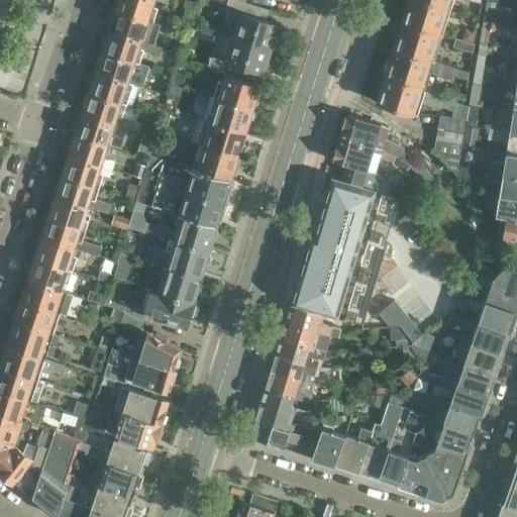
[(116,0),(115,5),(117,8),(116,10),(148,20),(154,0),(116,0)]
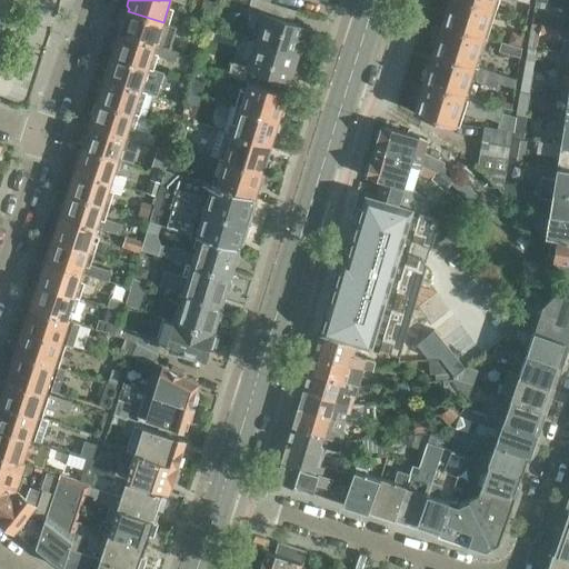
[(205,0),(202,9),(212,12),(216,0),(213,0),(205,0)]
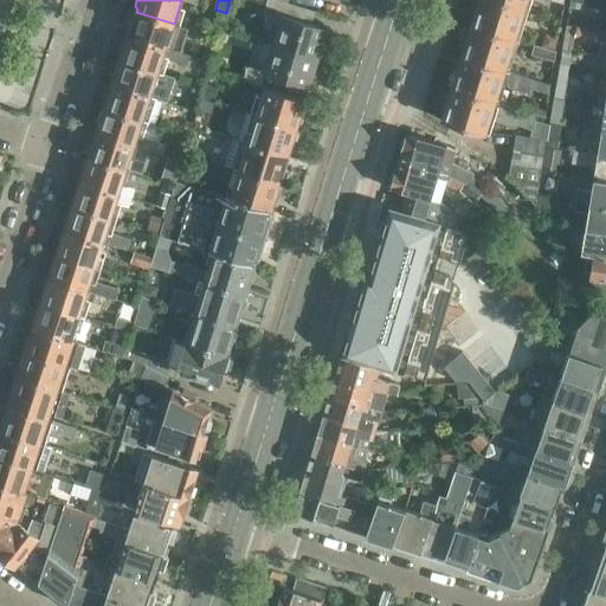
[(278,0),(264,0),(262,8),(278,13),(270,42),(317,57),(326,28),(298,19),(302,7),(285,2),(278,0)]
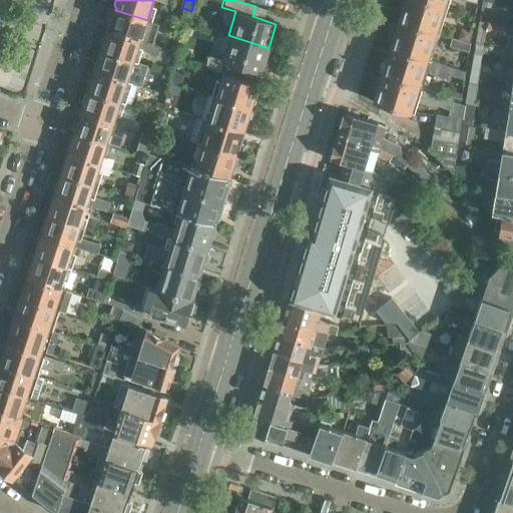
[(400,22),(439,34),(447,8),(422,0),(406,0),(404,7),(402,10),(400,16),(401,20),(400,22)]
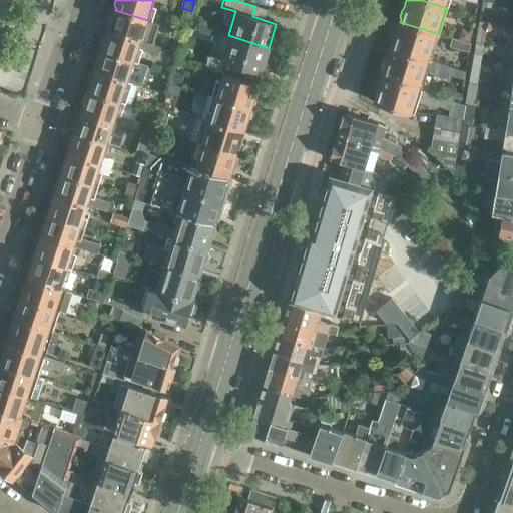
[(108,27),(107,29),(141,40),(153,44),(159,24),(147,20),(115,10),(115,11),(112,13),(110,18),(112,21),(110,28),(108,27)]
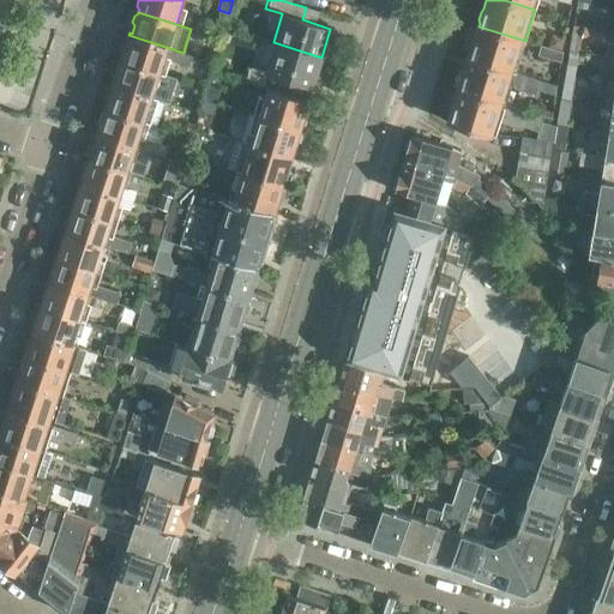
[(584,28),(572,25),(569,50),(581,52),(584,28)]
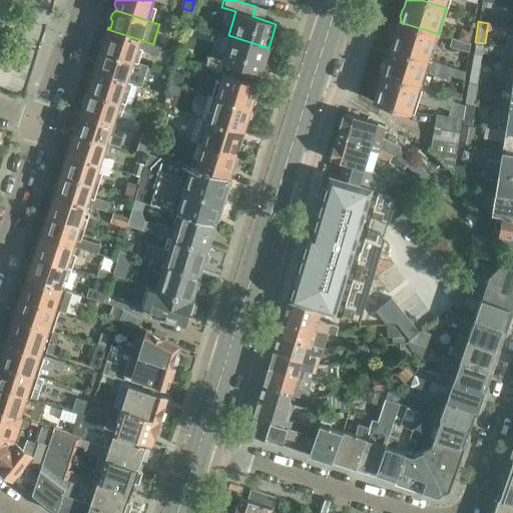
[(392,46),(391,49),(431,61),(439,34),(400,22),(396,33),(393,36),(391,42),(392,46)]
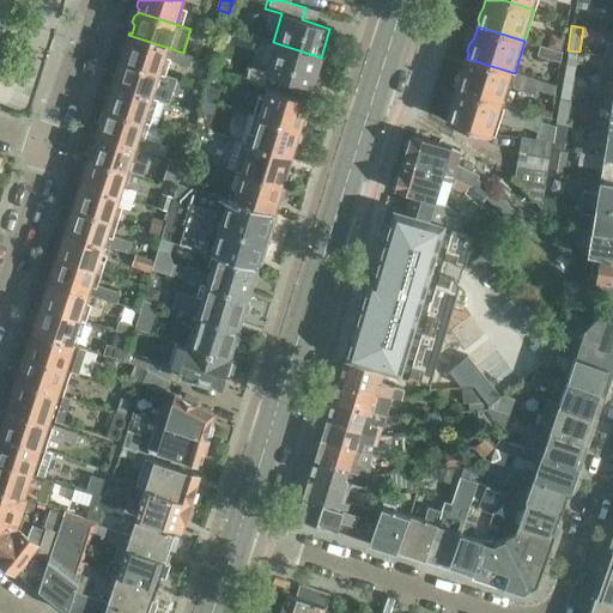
[(607,31),(586,29),(584,40),(612,43),(612,34),(607,32),(607,31)]
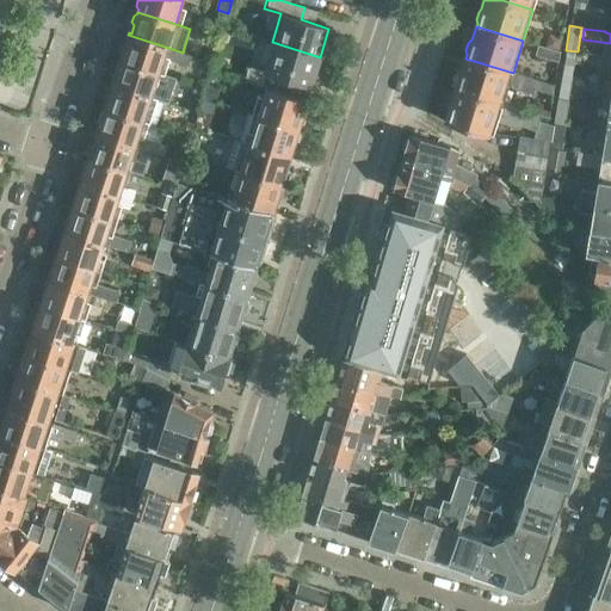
[(122,49),(119,56),(122,60),(122,61),(160,73),(165,57),(187,66),(191,55),(183,53),(168,48),(128,35),(127,39),(129,41),(127,47),(122,49)]
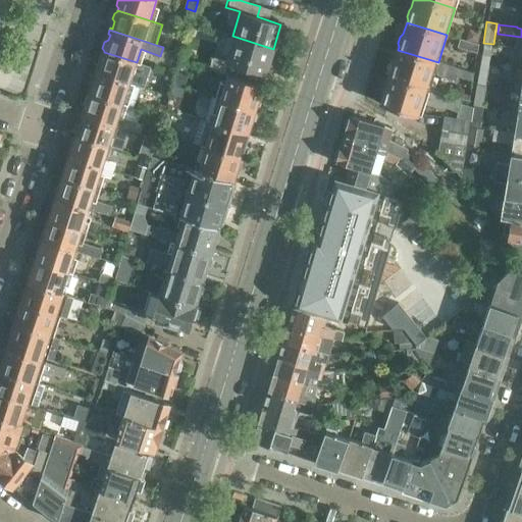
[(481,35),(470,31),(467,41),(478,45),(481,35)]
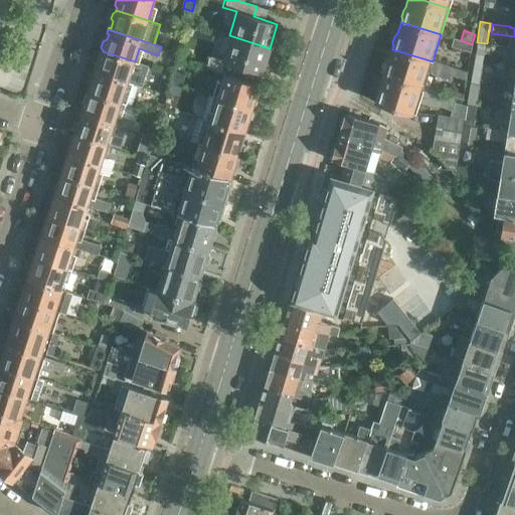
[(207,56),(204,65),(225,72),(234,75),(237,65),(262,72),(270,48),(229,35),(221,60),(207,56)]
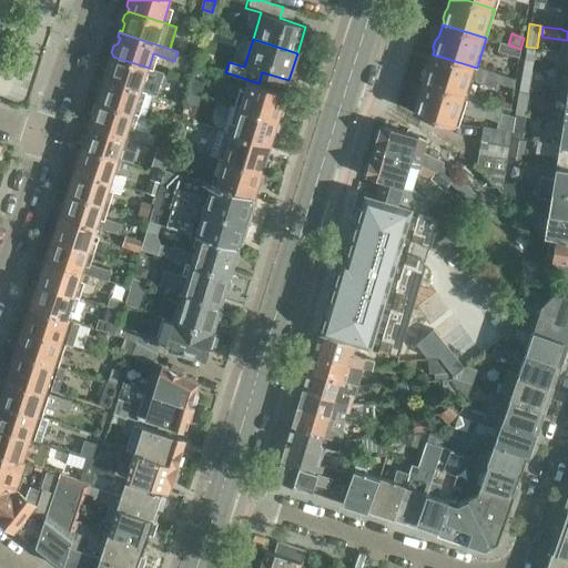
[(523,50),(504,44),(500,52),(521,60),(523,50)]
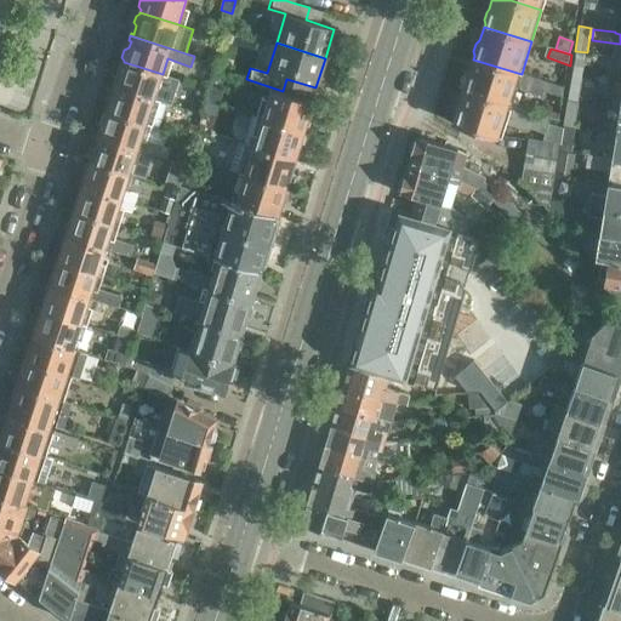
[(587,52),(575,51),(571,77),(584,78),(587,52)]
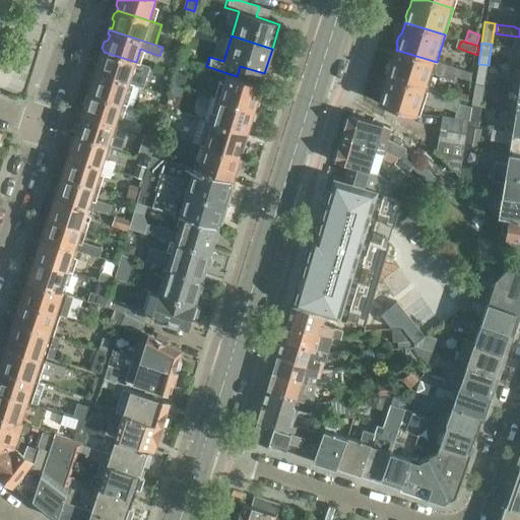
[(389,73),(389,75),(428,87),(433,73),(456,79),(457,76),(472,81),(474,73),(437,62),(396,50),(393,61),(390,63),(388,70),(389,73)]
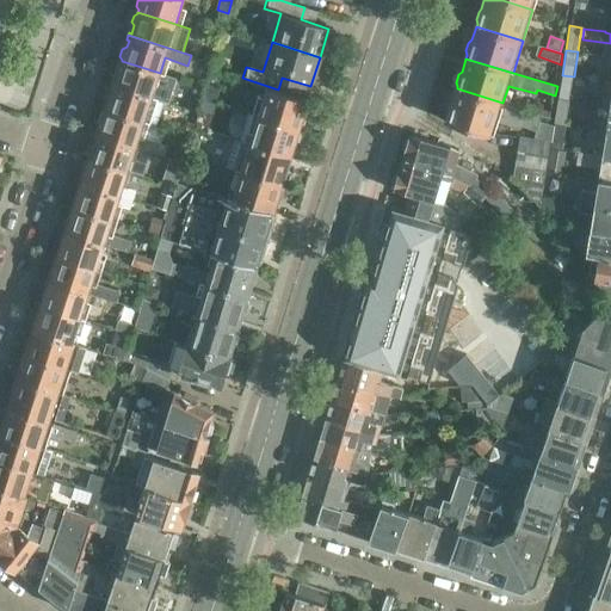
[(113,80),(112,85),(152,97),(162,99),(164,100),(170,102),(177,78),(160,73),(122,61),(121,62),(117,63),(115,71),(117,75),(116,81),(113,80)]
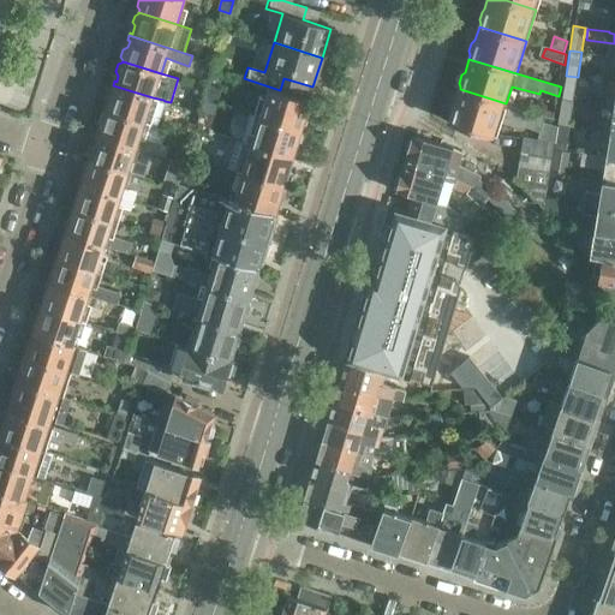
[(578,77),(566,76),(562,101),(574,102),(578,77)]
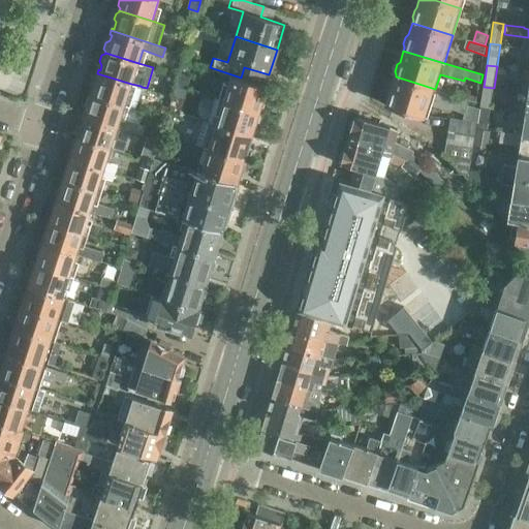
[(179,71),(176,82),(187,86),(190,74),(179,71)]
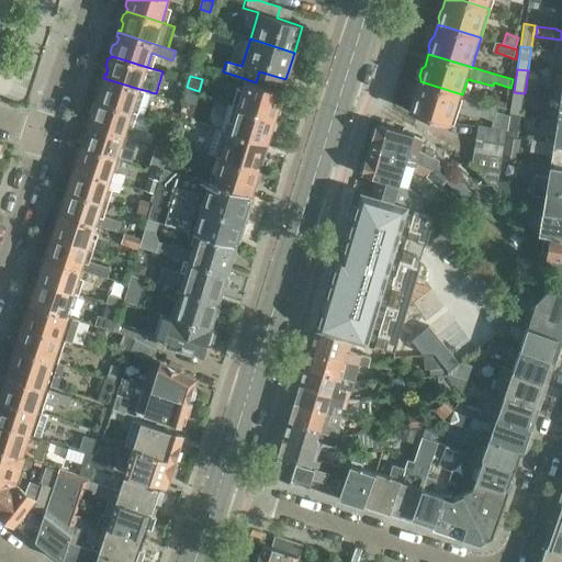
[(98,89),(96,96),(98,99),(98,101),(133,111),(144,114),(150,92),(149,91),(139,89),(103,78),(102,80),(104,81),(102,87),(98,89)]
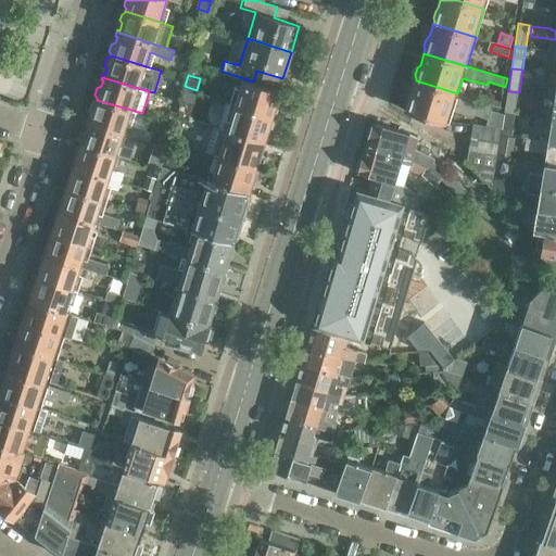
[(243,78),(235,103),(273,115),(273,113),(277,112),(279,105),(276,102),(280,90),(253,81),(243,78)]
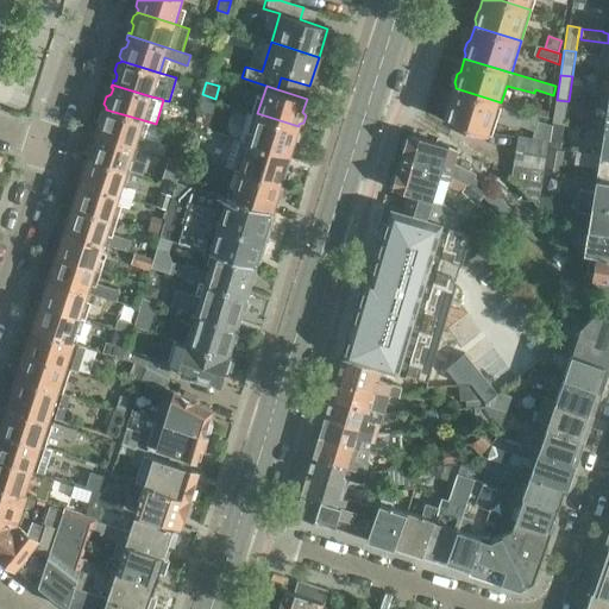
[(447,105),(445,113),(446,117),(445,120),(475,129),(473,131),(488,136),(491,135),(497,115),(533,126),(534,119),(535,114),(501,102),(456,88),(450,104),(447,105)]
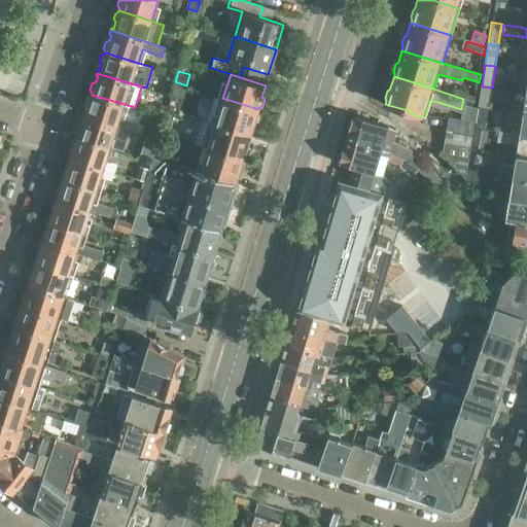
[(164,85),(162,94),(170,96),(172,88),(164,85)]
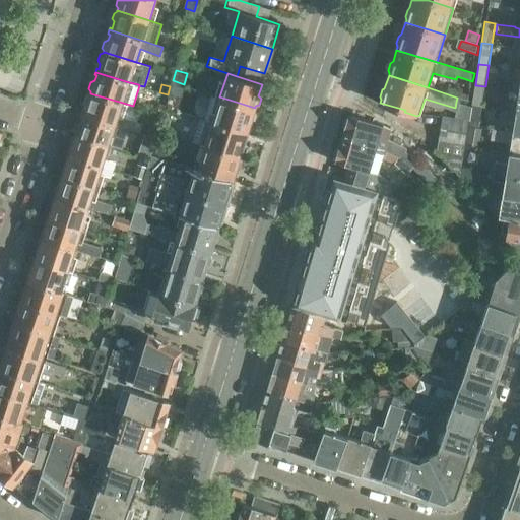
[(485,86),(475,85),(472,106),(482,107),(485,86)]
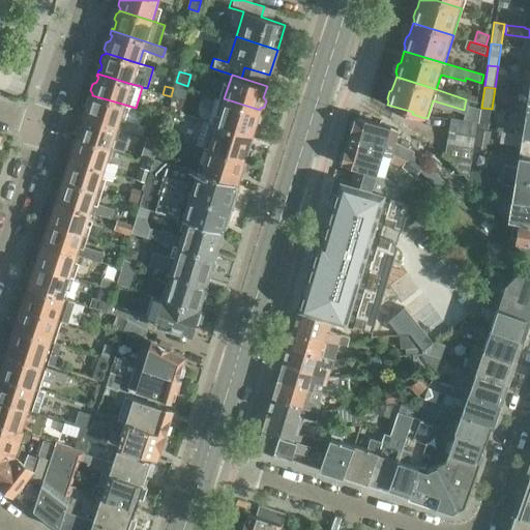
[(467,98),(478,102),(479,97),(469,94),(467,98)]
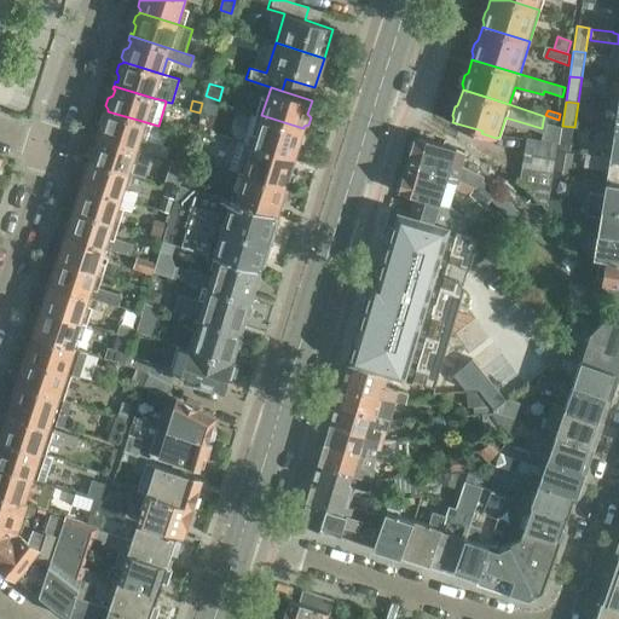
[(98,132),(97,136),(138,148),(167,156),(169,146),(142,138),(146,122),(108,111),(106,113),(103,115),(100,121),(103,126),(100,132),(98,132)]
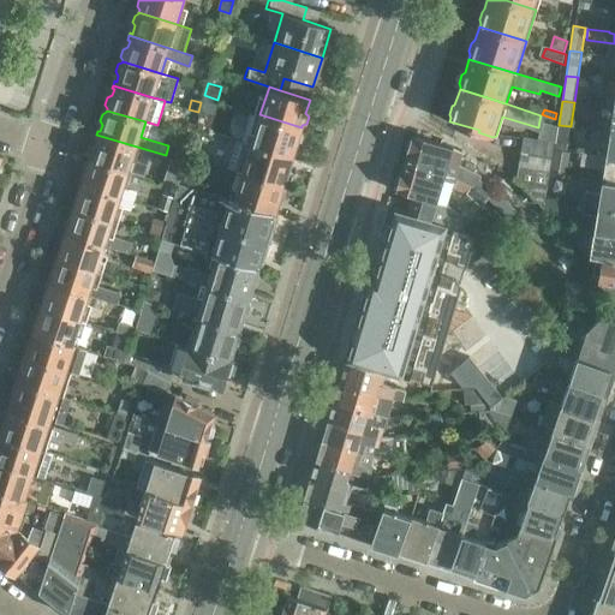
[(216,121),(213,132),(251,143),(292,156),(296,143),(300,142),(303,136),(300,131),(302,127),(260,114),(255,133),(216,121)]
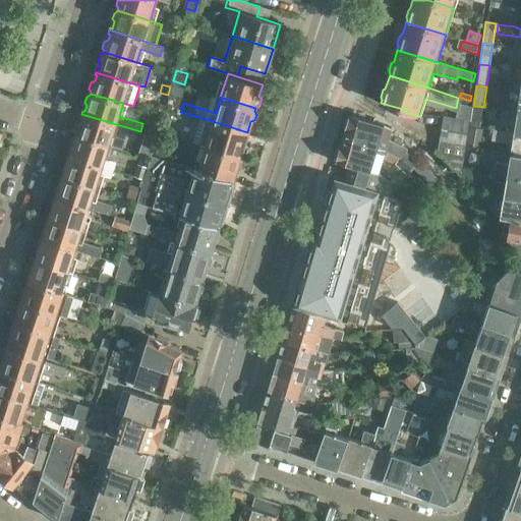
[(154,106),(152,112),(162,115),(165,107),(165,105),(160,103),(154,106)]
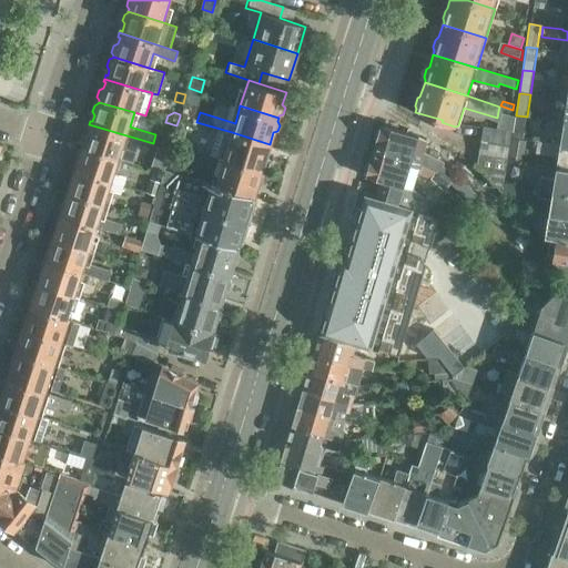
[(527,117),(516,115),(513,138),(524,139),(527,117)]
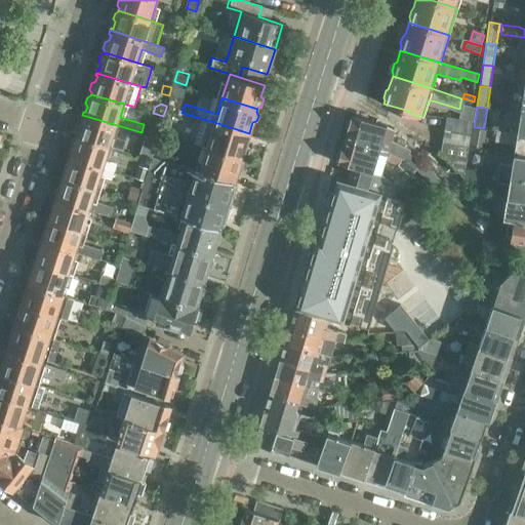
[(474,117),(450,114),(446,138),(470,143),(474,117)]
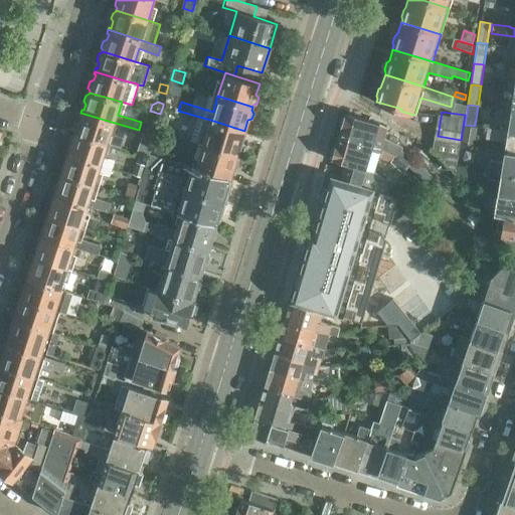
[(76,123),(74,129),(76,131),(75,134),(108,144),(112,131),(115,123),(80,113),(79,116),(81,116),(79,121),(76,123)]
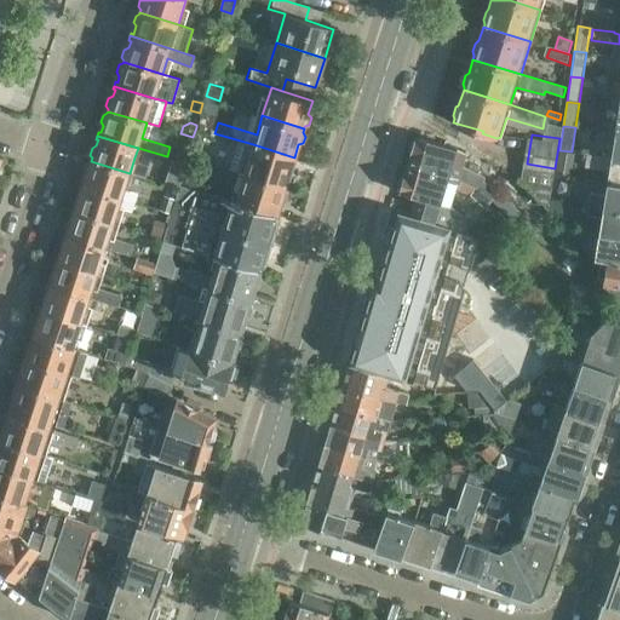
[(411,155),(408,164),(460,179),(461,174),(480,184),(477,187),(492,200),(494,199),(506,210),(512,202),(500,191),(501,190),(487,178),(488,173),(465,164),(466,158),(455,154),(457,148),(418,137),(415,141),(413,141),(409,149),(413,150),(412,156),(411,155)]
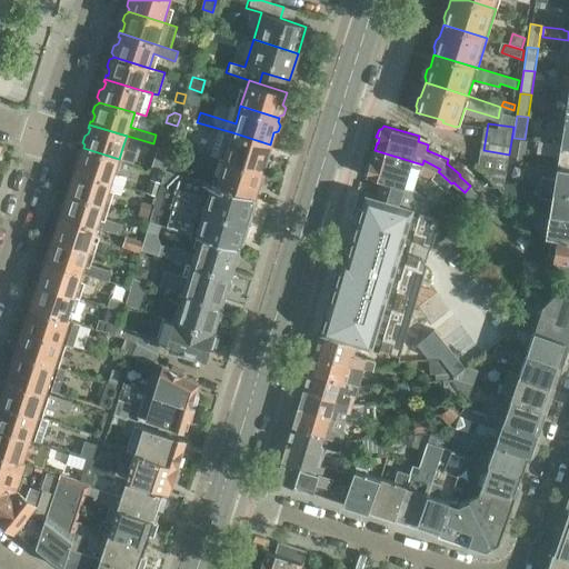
[(229,141),(225,158),(262,170),(263,168),(268,167),(269,160),(267,157),(270,145),(232,132),(231,137),(230,139),(229,141)]
